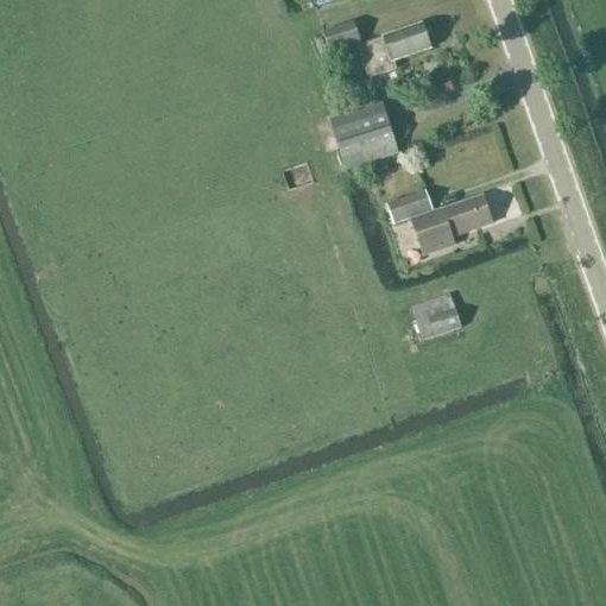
[(355,23),(327,33),(334,51),(363,40),(355,23)]
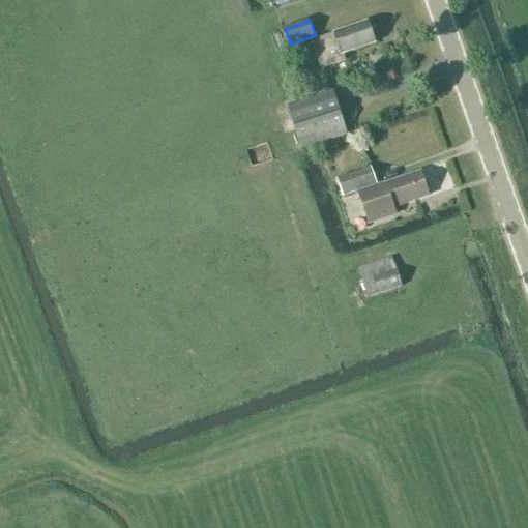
[(344,53),(376,41),(369,21),(336,32),(314,40),(323,67),(347,59),(344,53)]
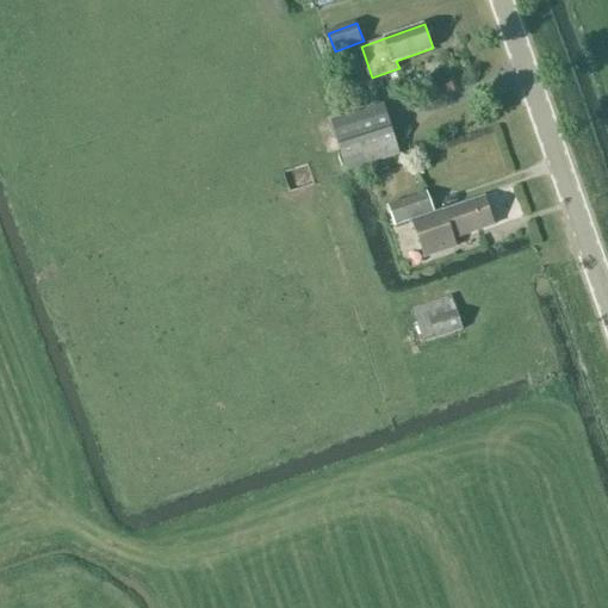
[(349,169),(399,153),(384,105),(334,121),(349,169)]
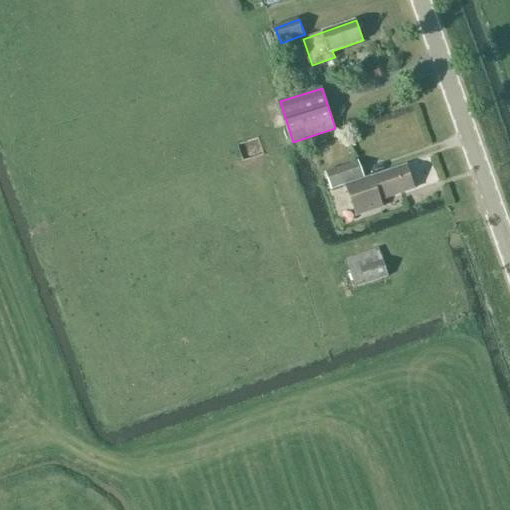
[(333,187),(365,176),(360,160),(327,171),(333,187)]
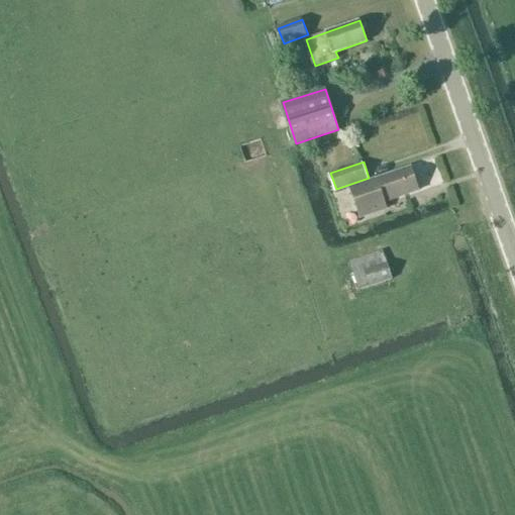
[(419,189),(411,167),(377,179),(377,178),(350,187),(361,216),(388,207),(385,201),(419,189)]
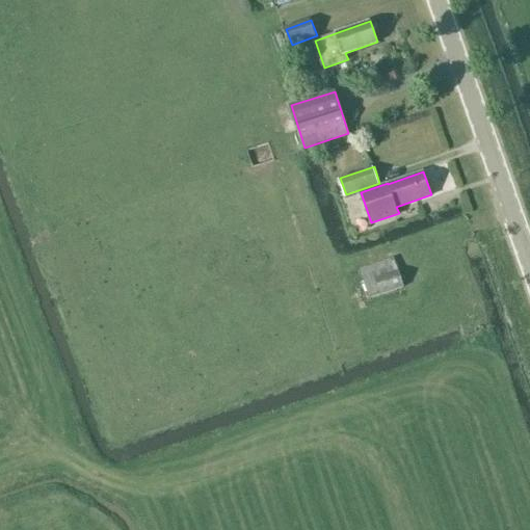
[(404,286),(395,257),(361,267),(371,297),(404,286)]
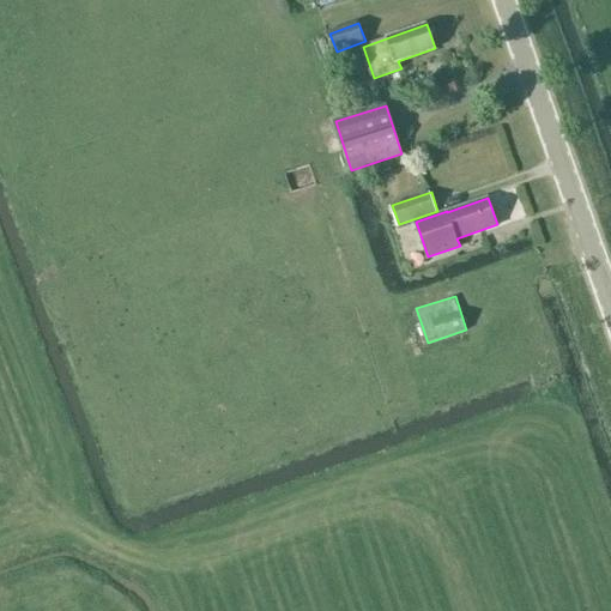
All buildings are outlined.
